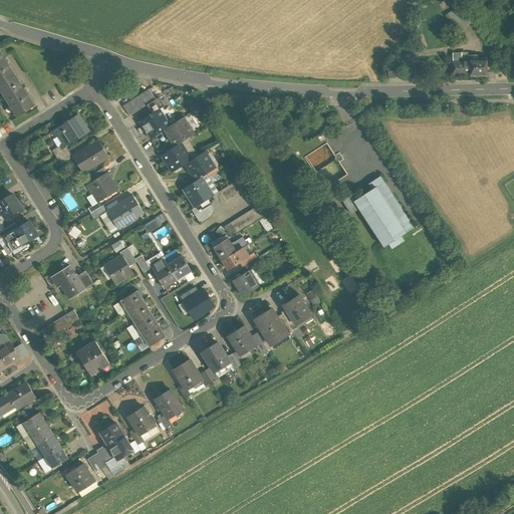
[(461,7),(449,14),(459,30),(471,23),(461,7)]
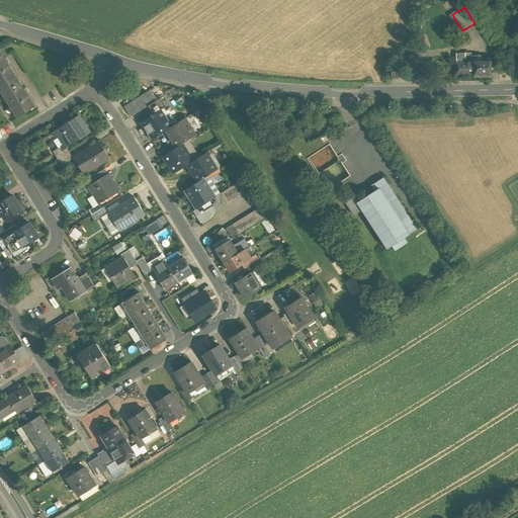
[(0,53),(0,86),(15,77),(0,53)]
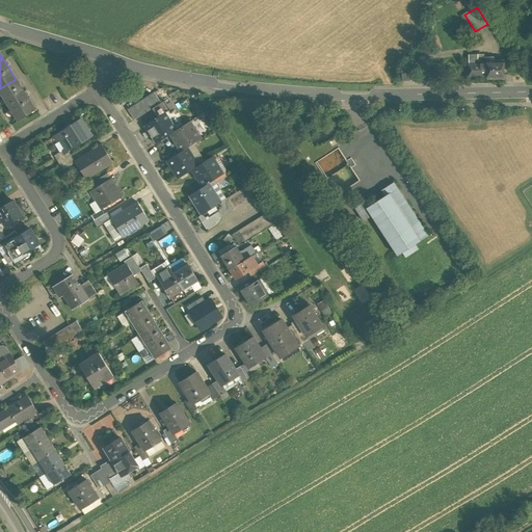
[(484,61),(484,58),(478,58),(478,54),(469,55),(470,64),(469,64),(470,76),(488,76),(488,64),(485,64),(485,61),(484,61)]
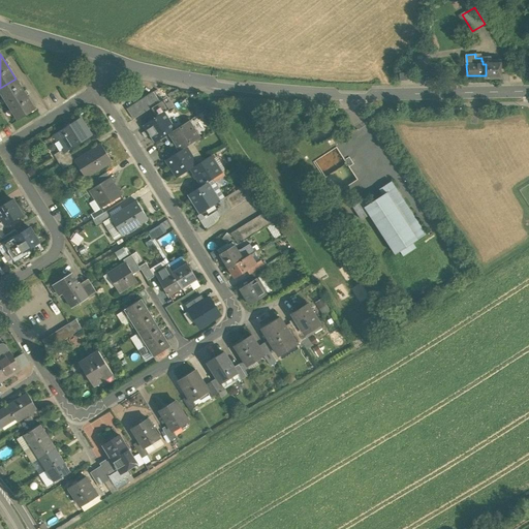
[(501,61),(488,61),(488,58),(481,58),(481,61),(483,61),(483,64),(486,64),(486,75),(486,78),(501,78),(501,61)]
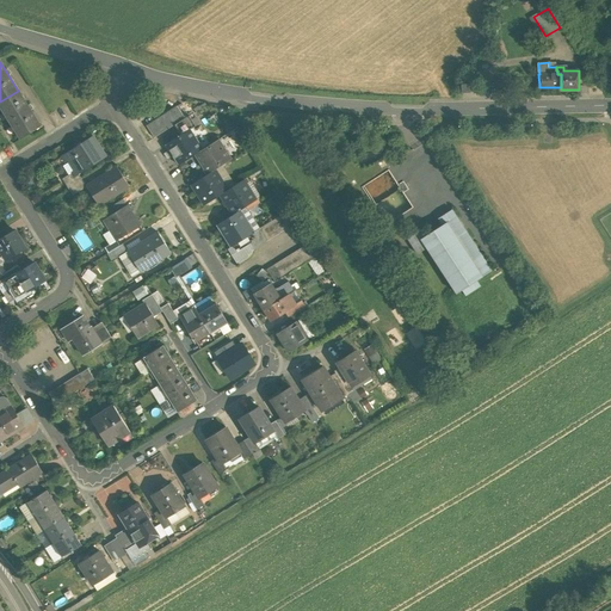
[(18,91),(0,102),(0,104),(22,139),(39,127),(18,91)]
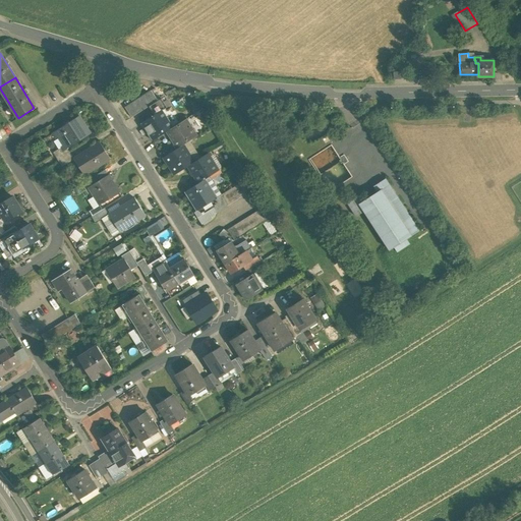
[(158,101),(152,91),(146,95),(153,105),(158,101)]
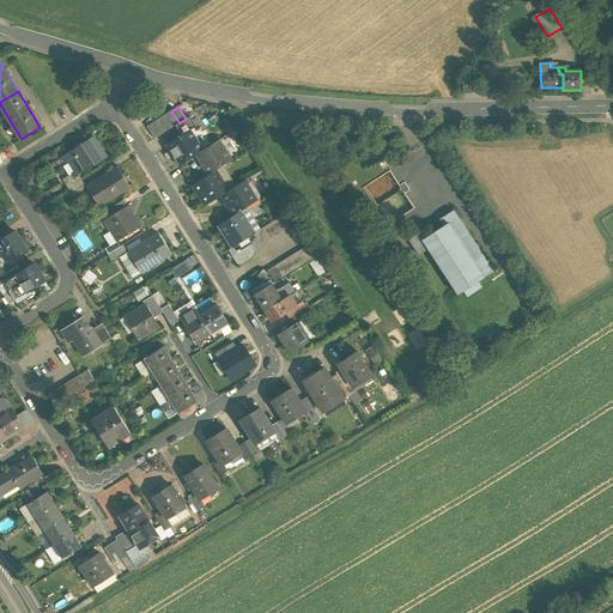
[(180,123),(171,111),(165,115),(174,127),(176,126),(180,123)]
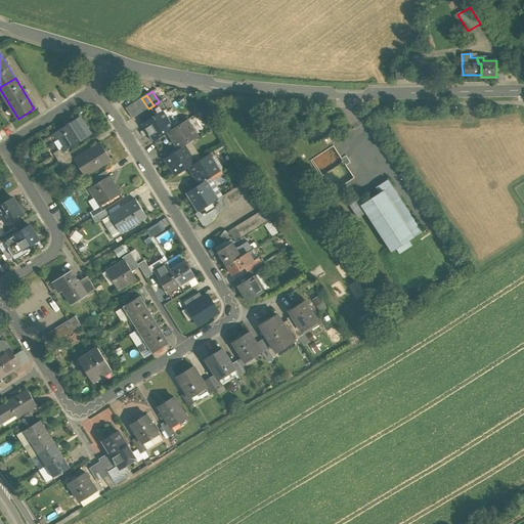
[(148,108),(141,98),(136,101),(142,112),(148,108)]
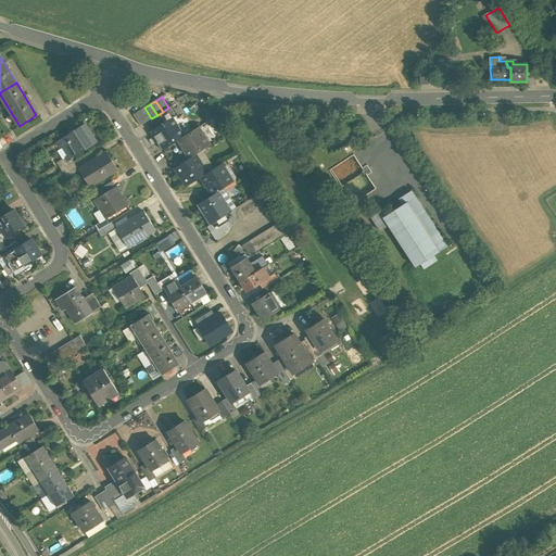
[(163,112),(160,114),(165,123),(173,118),(178,115),(172,105),(163,112)]
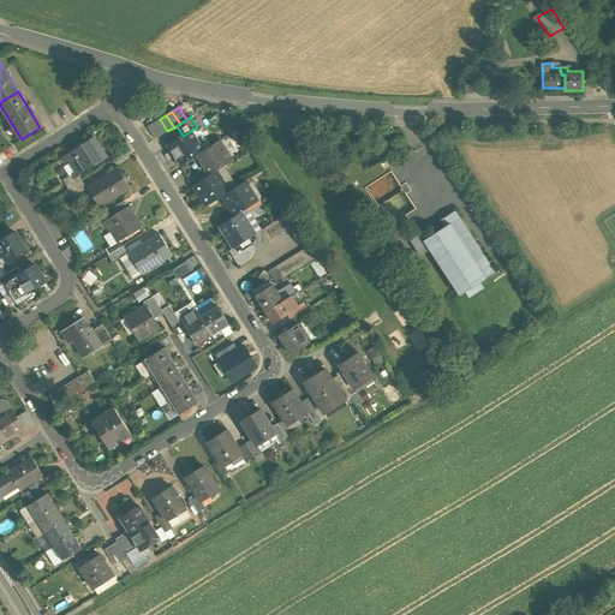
[(167,131),(160,119),(154,123),(161,135),(167,131)]
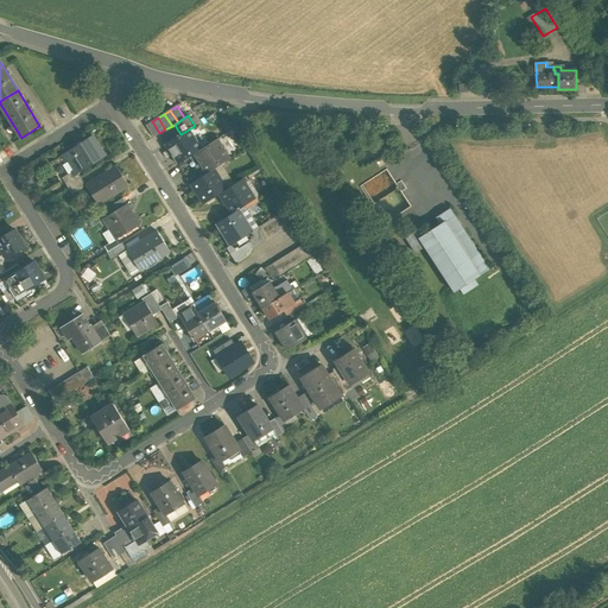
[(152,121),(146,126),(153,138),(159,133),(152,121)]
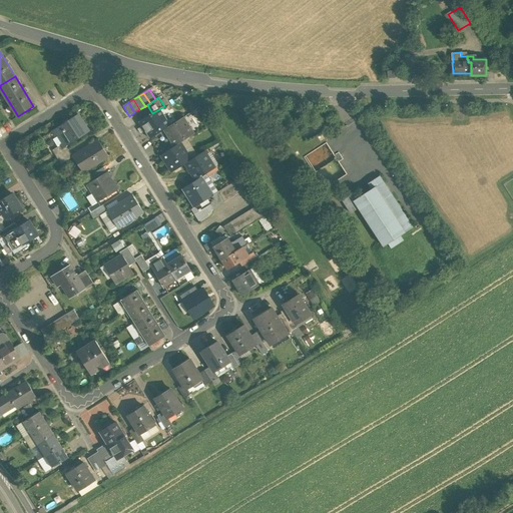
[(152,113),(139,121),(149,138),(163,130),(170,125),(159,109),(152,113)]
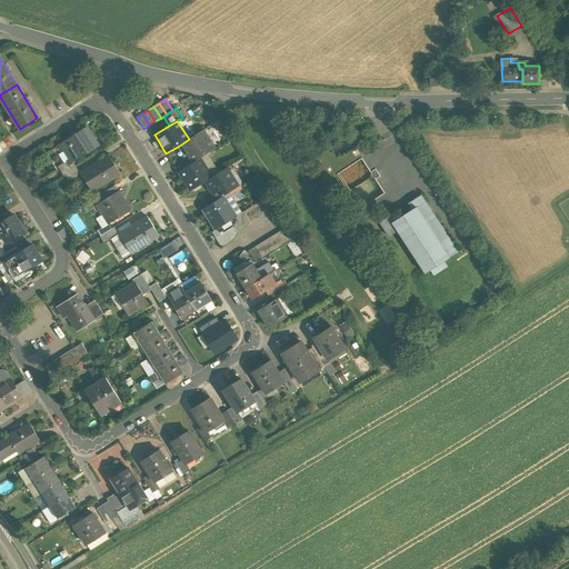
[(86,127),(60,143),(70,159),(72,162),(98,146),(86,127)]
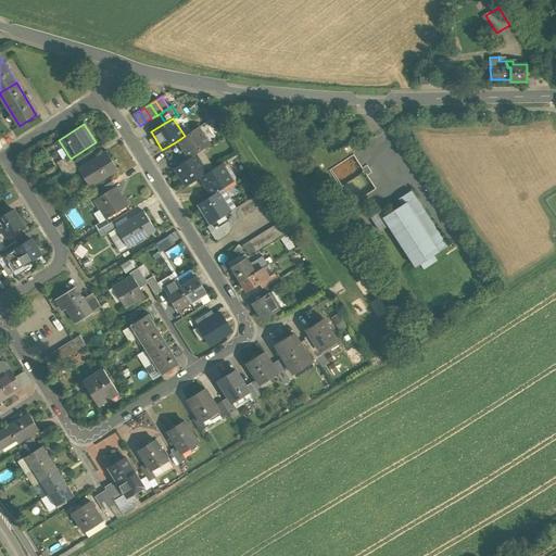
[(185,136),(177,141),(189,160),(196,154),(211,146),(199,127),(185,136)]
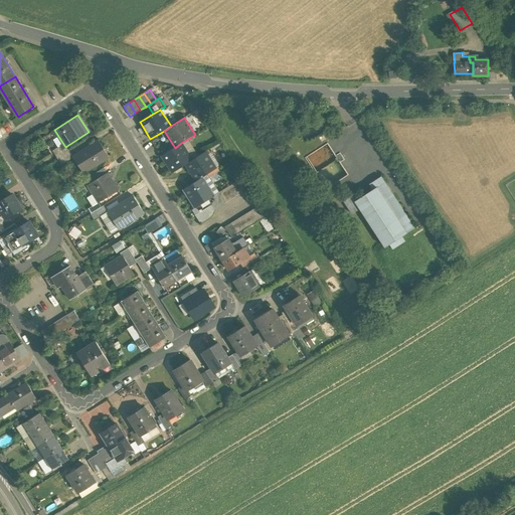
[(98,140),(72,156),(83,173),(109,157),(98,140)]
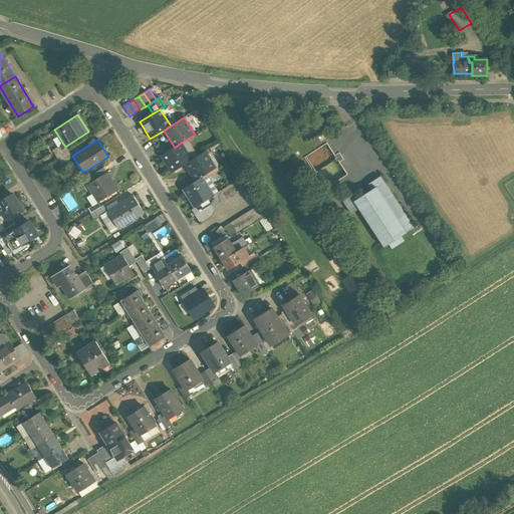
[(175,148),(161,156),(172,173),(185,164),(192,160),(181,143),(175,148)]
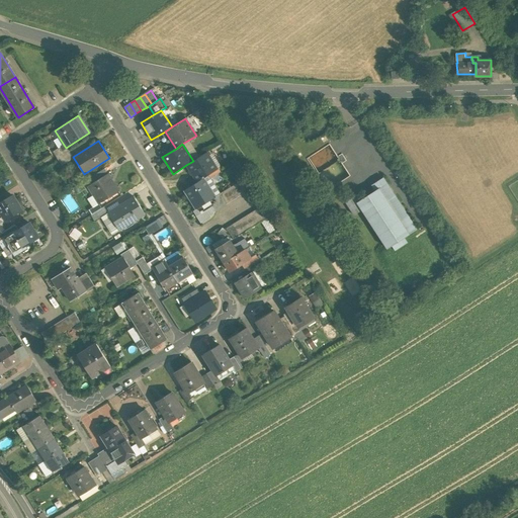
[(329,144),(307,159),(328,191),(350,176),(342,163),(346,161),(341,154),(337,156),(329,144)]
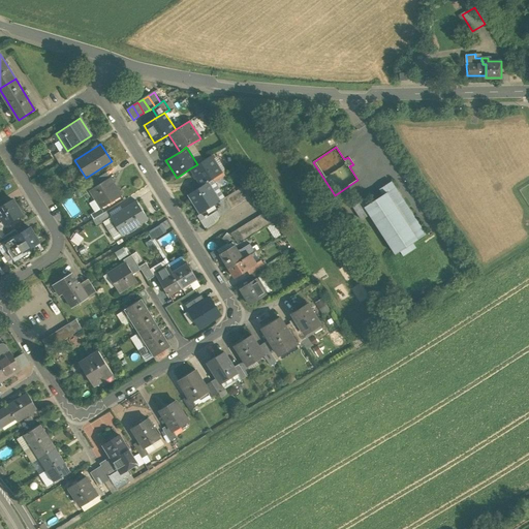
[(65,148),(54,155),(59,163),(70,156),(67,151),(65,148)]
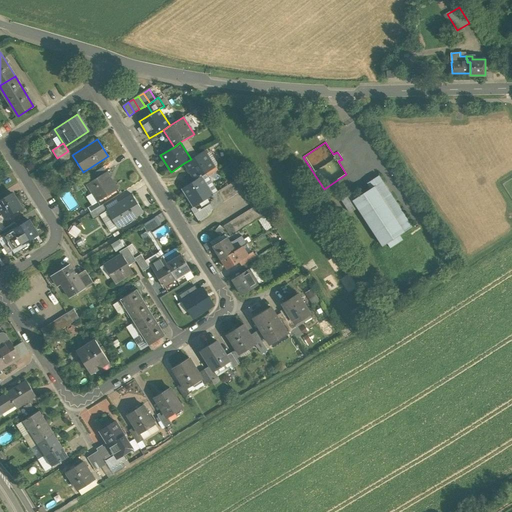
[(68,151),(57,158),(60,163),(72,156),(68,151)]
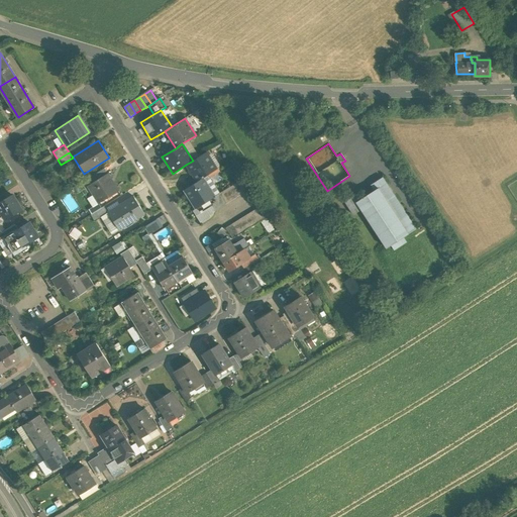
[(193,161),(186,165),(197,182),(204,178),(217,170),(207,152),(193,161)]
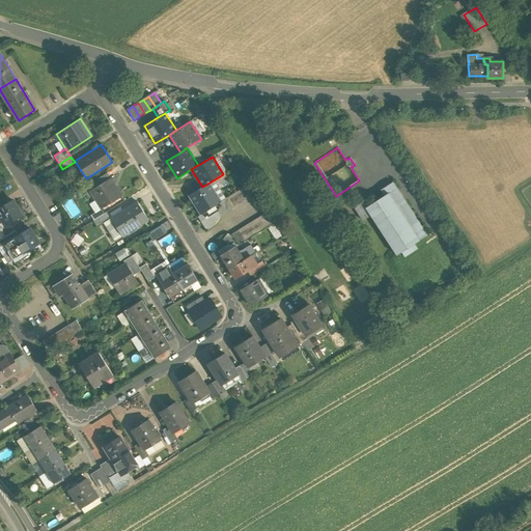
[(110,178),(90,191),(102,208),(121,196),(110,178)]
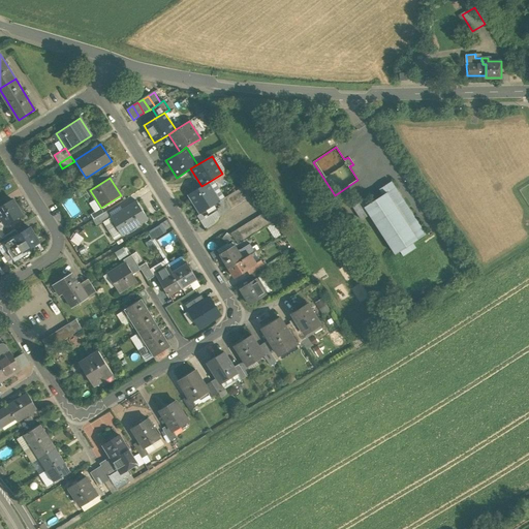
[(201,186),(187,195),(199,214),(220,201),(209,182),(201,186)]
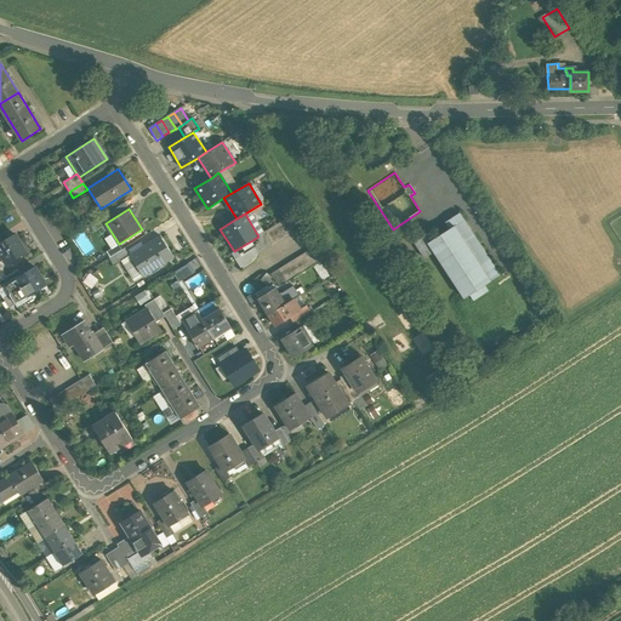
[(302,226),(294,214),(288,218),(295,231),(302,226)]
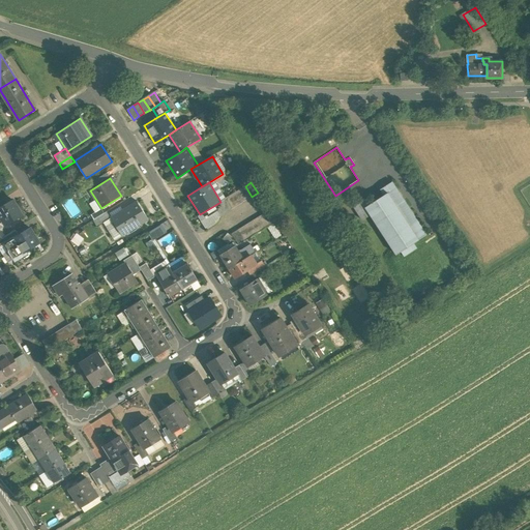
[(427,234),(391,182),(380,189),(384,196),(369,205),(365,200),(353,207),(362,221),(370,215),(395,254),(395,255),(401,252),(404,256),(416,247),(413,243),(422,237),(427,234)]
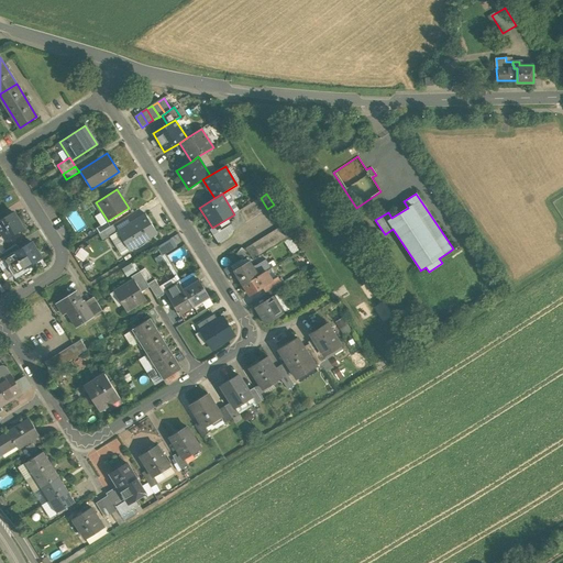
[(267,209),(261,198),(255,201),(262,212),(267,209)]
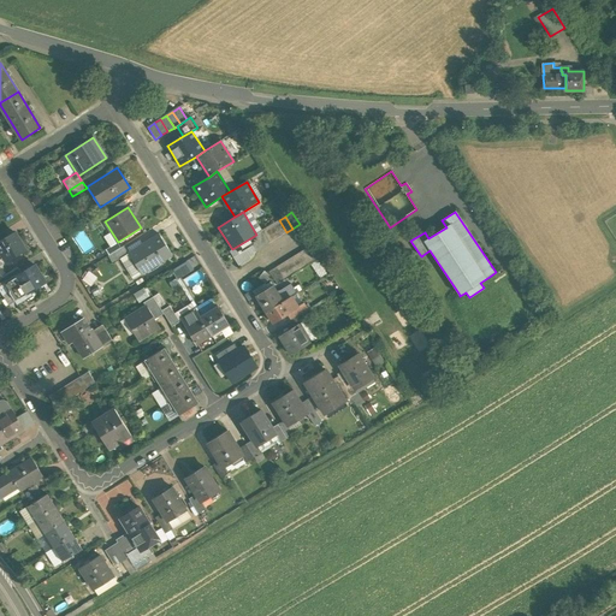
[(279,220),(273,224),(280,236),(286,232),(279,220)]
